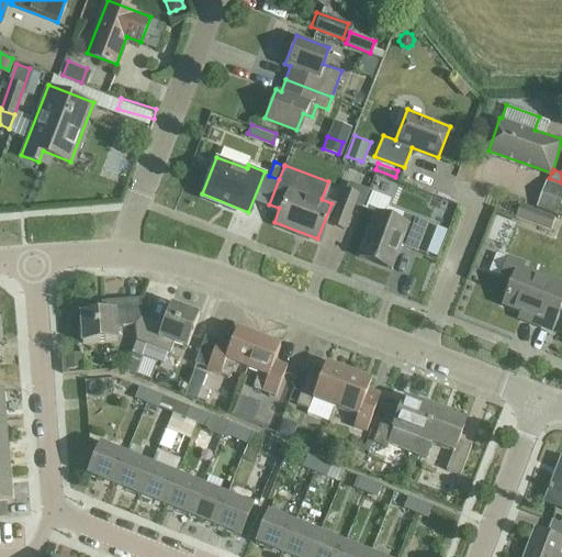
[(561,182),(549,178),(548,178),(539,203),(558,210),(561,197),(561,182)]
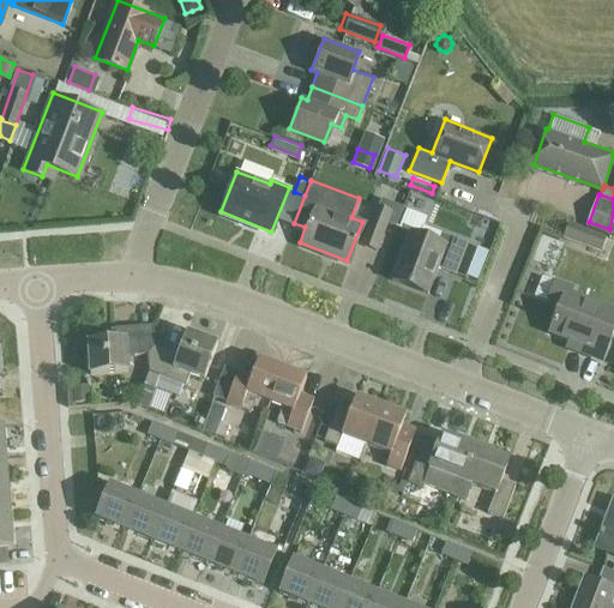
[(380,196),(377,205),(390,210),(393,200),(380,196)]
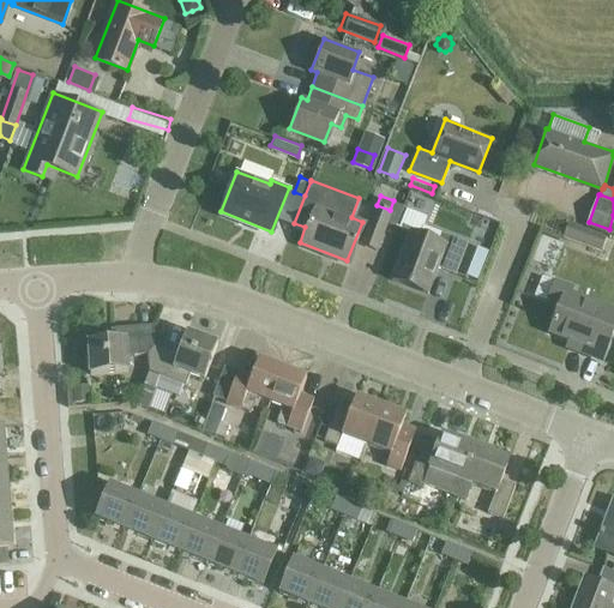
[(375,247),(390,210),(377,205),(374,204),(360,241),(375,247)]
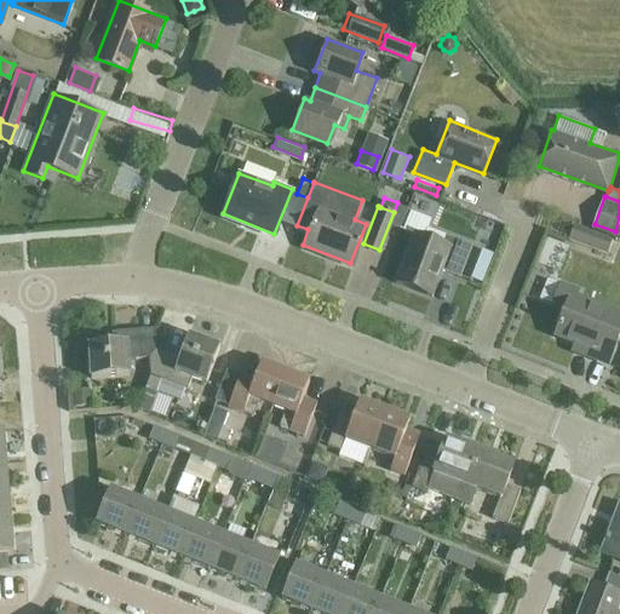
[(574,222),(568,236),(607,251),(612,236),(574,222)]
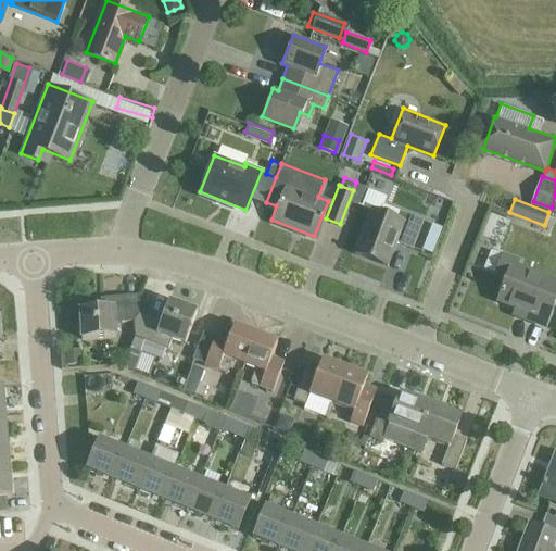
[(370,208),(353,251),(386,264),(395,239),(412,245),(421,218),(396,209),(393,216),(370,208)]
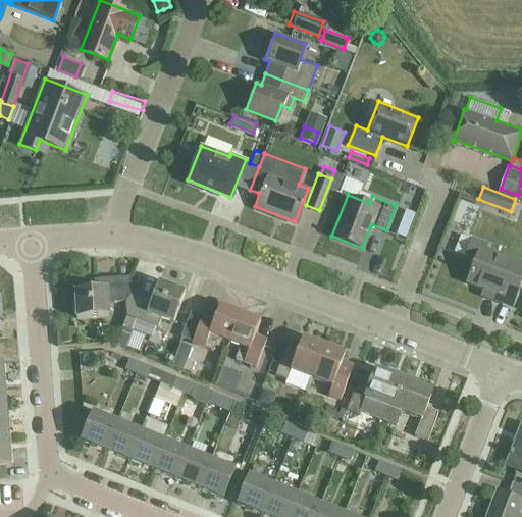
[(511,304),(521,274),(521,262),(484,248),(486,243),(472,238),(465,255),(475,259),(467,280),(490,290),(488,296),(511,304)]
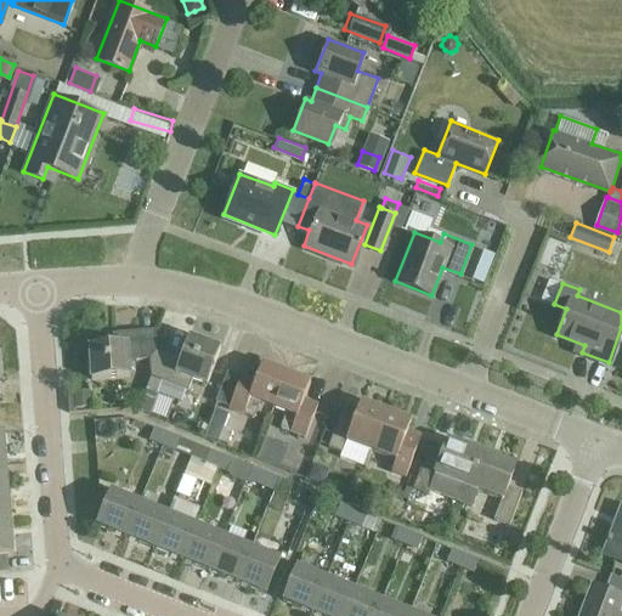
[(157,348),(158,346),(156,327),(113,331),(113,342),(89,343),(91,377),(131,373),(130,359),(151,355),(157,348)]
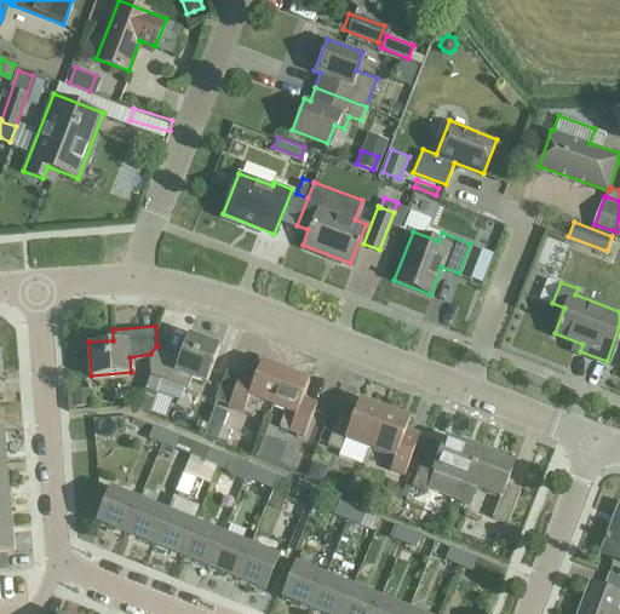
[(150,373),(138,405),(149,409),(156,389),(181,397),(184,386),(188,388),(191,374),(206,380),(220,344),(189,332),(181,355),(158,345),(156,346),(150,354),(150,373)]
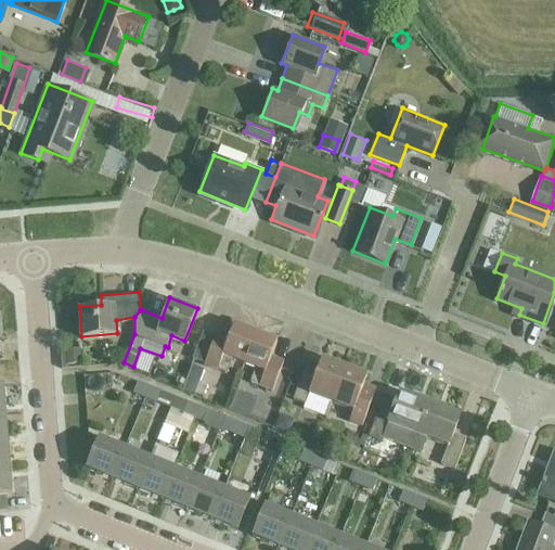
[(244,361),(256,330),(234,322),(228,337),(205,329),(193,358),(227,370),(232,357),(244,361)]
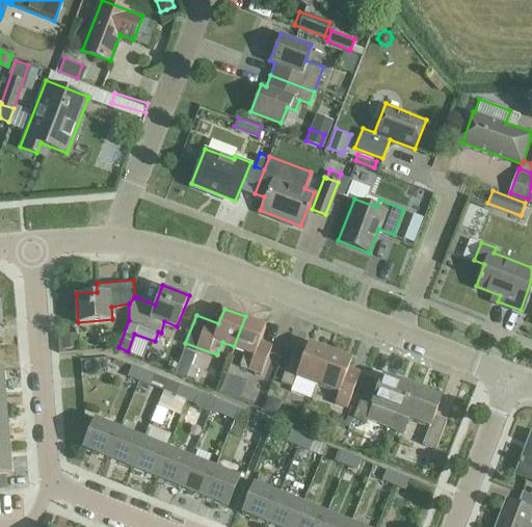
[(266,324),(245,316),(234,346),(245,350),(240,364),(261,372),(272,344),(260,339),(266,324)]
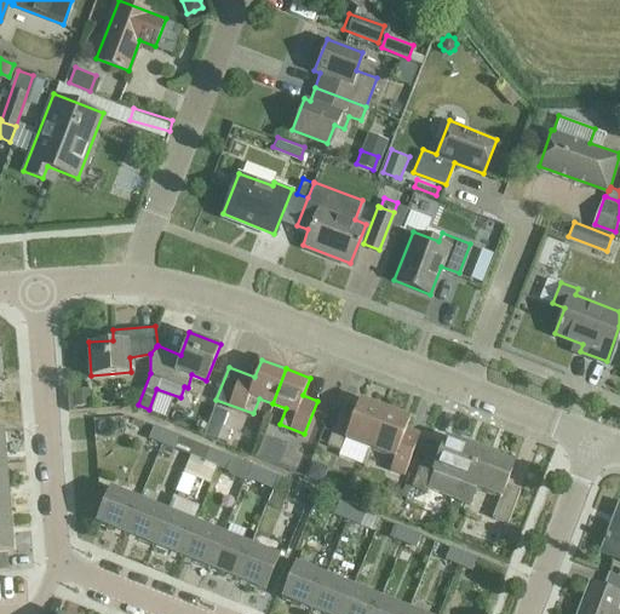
[(73,388),(74,403),(90,402),(89,386),(73,388)]
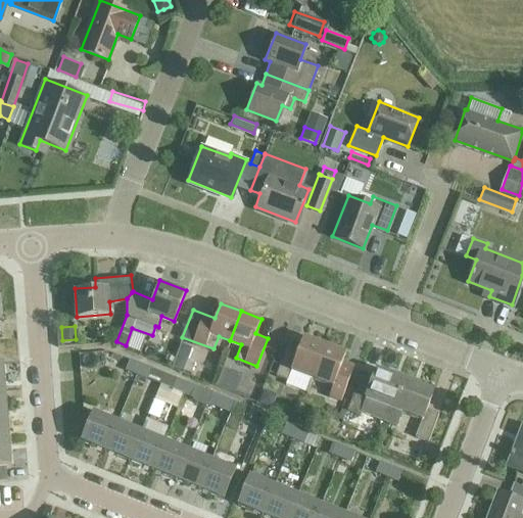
[(313,376),(325,343),(303,335),(300,343),(289,339),(276,374),(288,378),(286,382),(307,390),(313,376)]
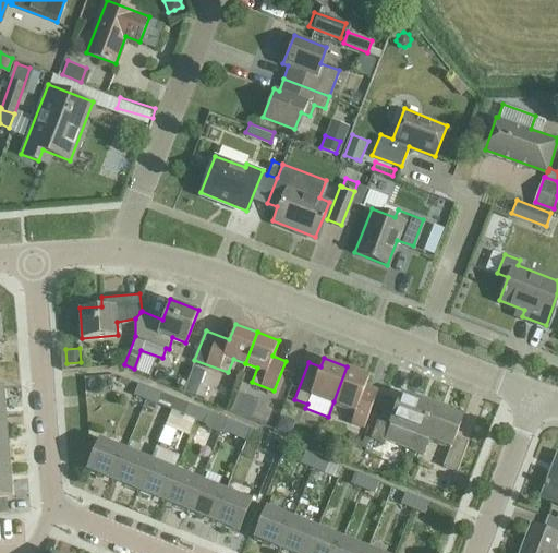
[(194,364),(184,389),(205,396),(209,384),(201,381),(206,369),(194,364)]
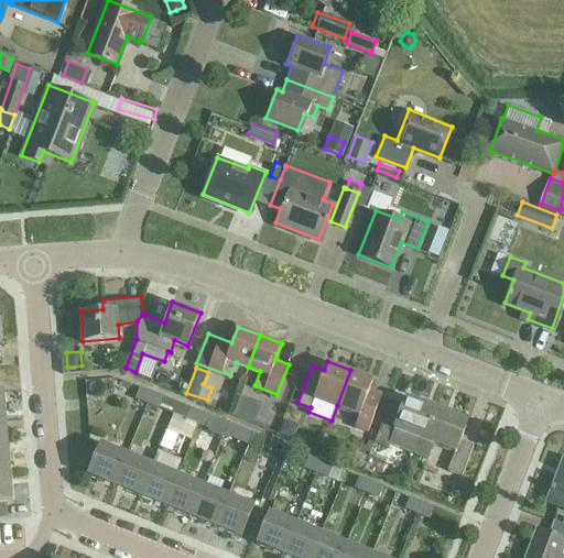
[(373,379),(350,370),(337,405),(359,414),(355,424),(368,429),(382,392),(369,387),(373,379)]
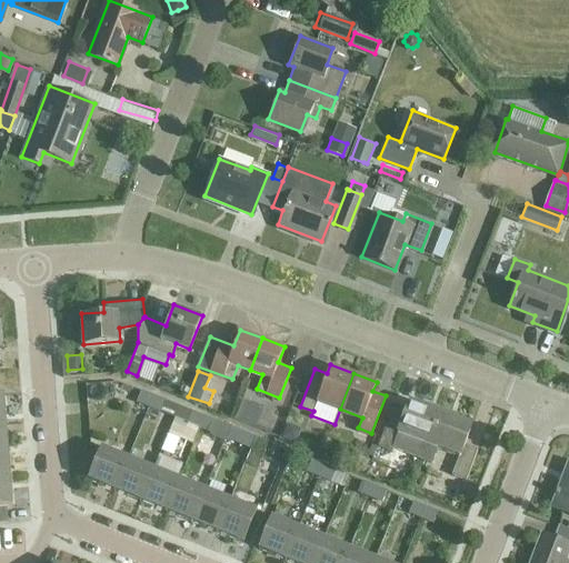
[(121,405),(117,376),(90,381),(93,409),(121,405)]
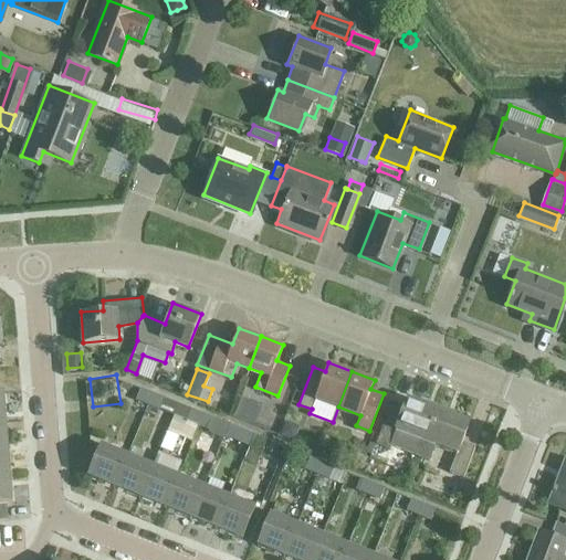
[(148,402),(153,391),(140,386),(136,397),(148,402)]
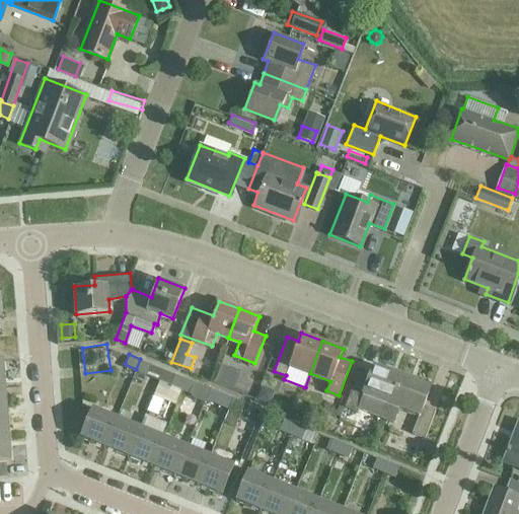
[(151,363),(140,359),(136,369),(147,373),(151,363)]
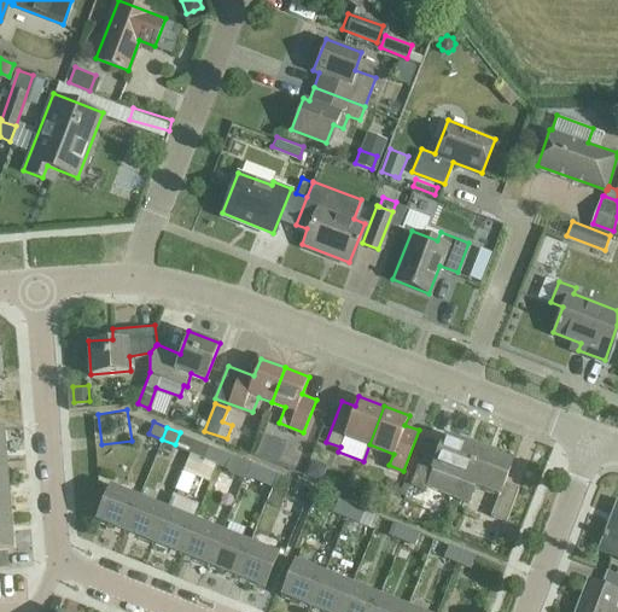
[(460,496),(481,442),(466,436),(464,441),(445,433),(444,437),(430,431),(410,483),(426,489),(427,484),(460,496)]
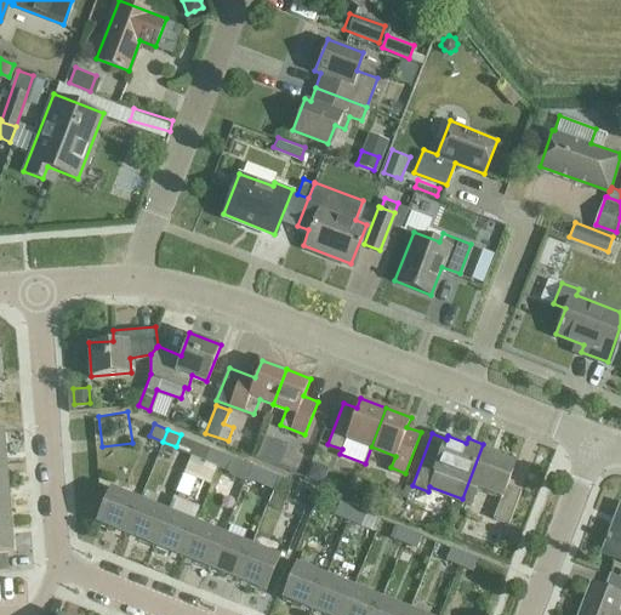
[(483,444),(462,499),(472,502),(478,487),(501,495),(493,516),(508,522),(520,488),(507,483),(514,461),(496,455),(497,450),(483,444)]
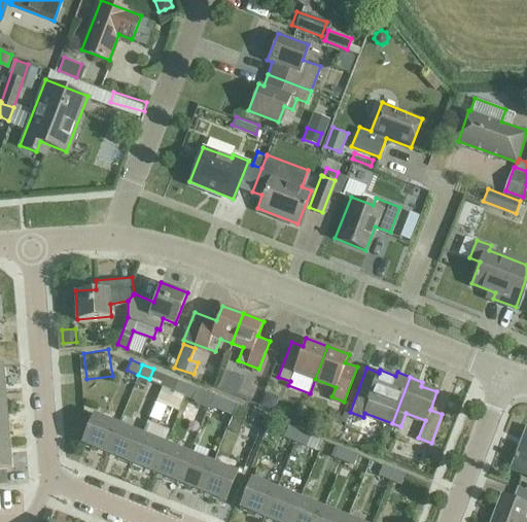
[(185,393),(189,383),(178,379),(174,389),(185,393)]
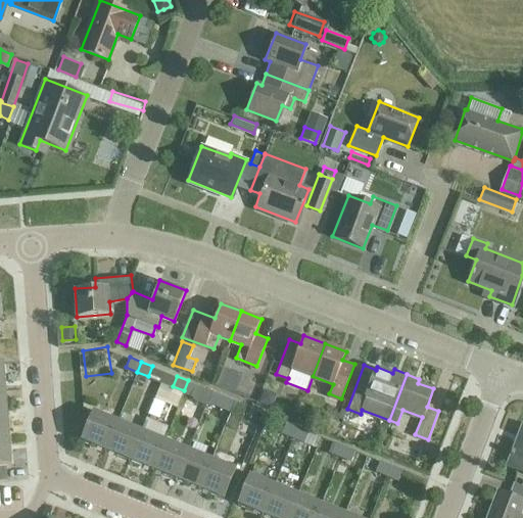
[(188,380),(184,390),(195,395),(199,385),(188,380)]
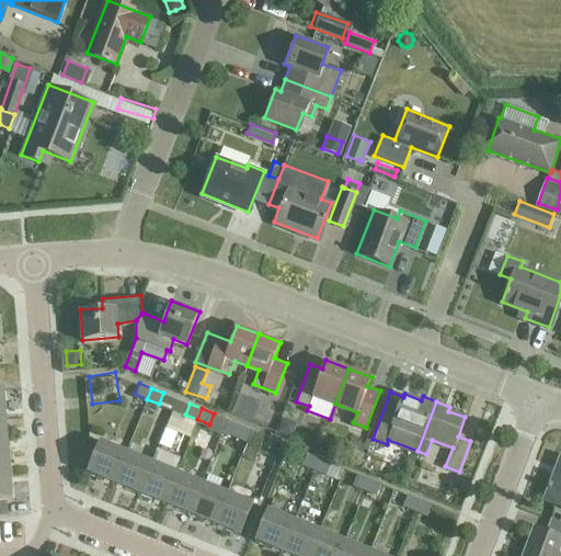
[(226,418),(214,413),(209,424),(221,429),(226,418)]
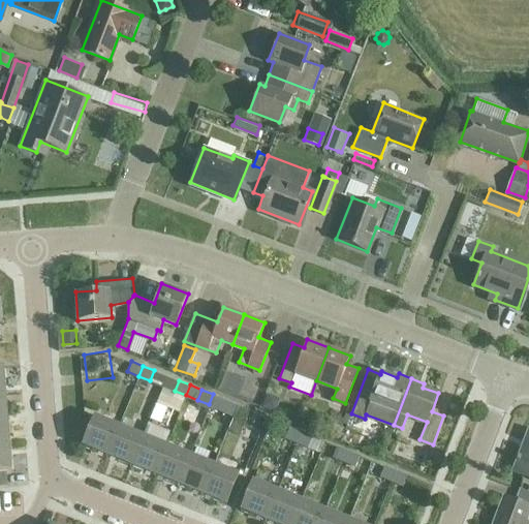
[(275,408),(280,397),(268,392),(262,404),(275,408)]
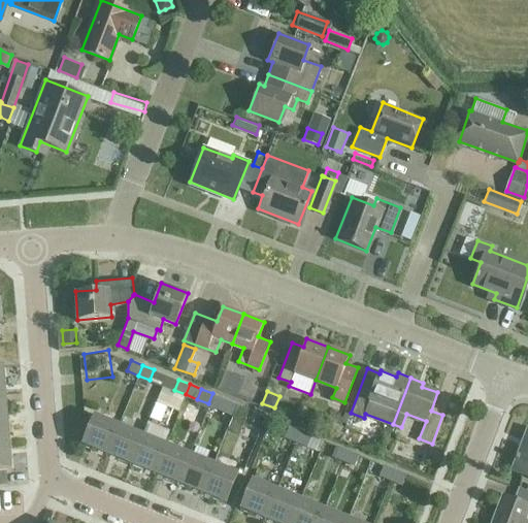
[(233,414),(237,403),(226,398),(222,410),(233,414)]
